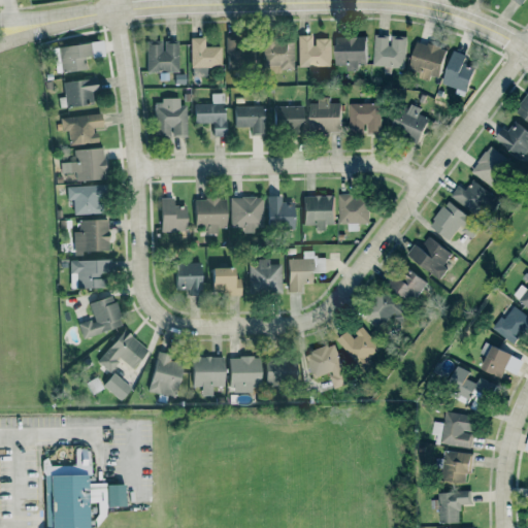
[(372,66),(404,68),(405,36),(373,34),(372,66)]
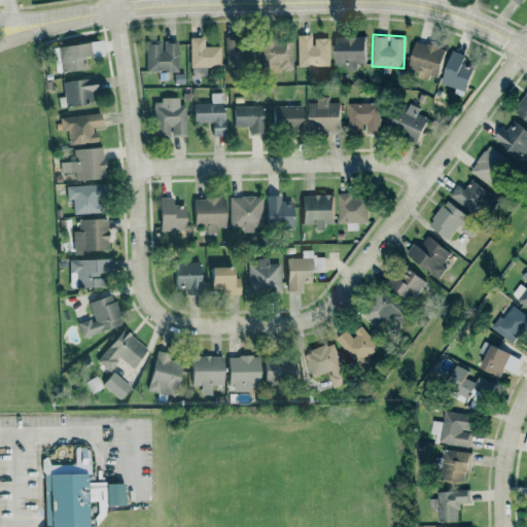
[(297,67),(329,66),(328,38),(312,38),(312,35),(296,35),(297,67)]
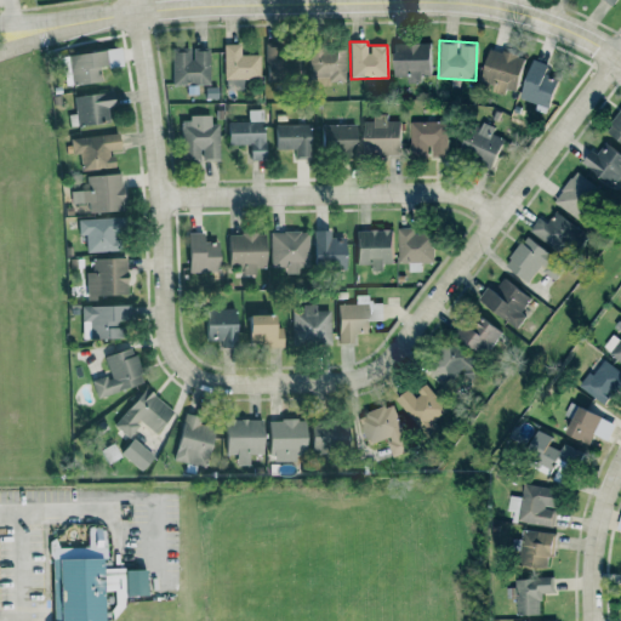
[(239,44),(222,45),(222,78),(258,78),(258,55),(239,55),(239,44)]
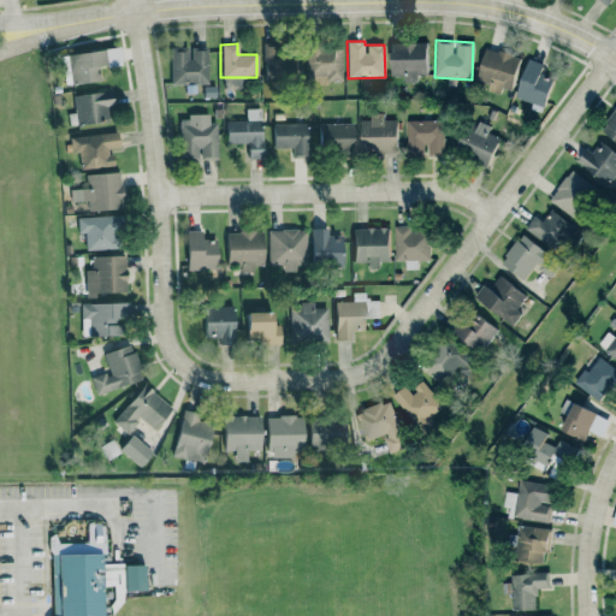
[(415,83),(415,75),(425,75),(424,43),(388,45),(389,77),(402,77),(403,83),(415,83)]
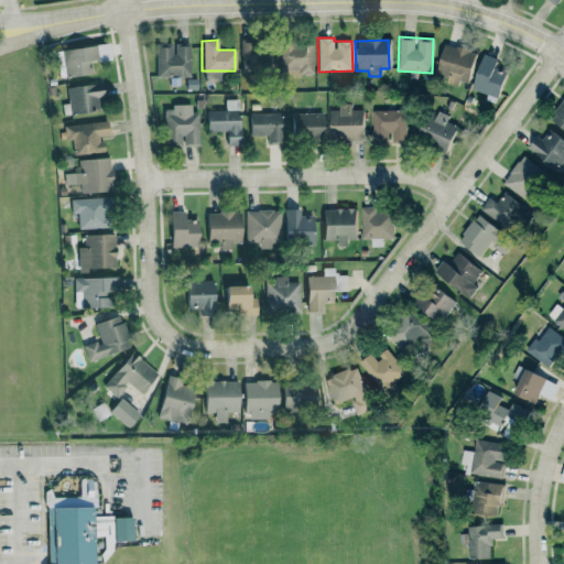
[(171,43),(154,43),(153,76),(187,77),(188,45),(171,44),(171,43)]
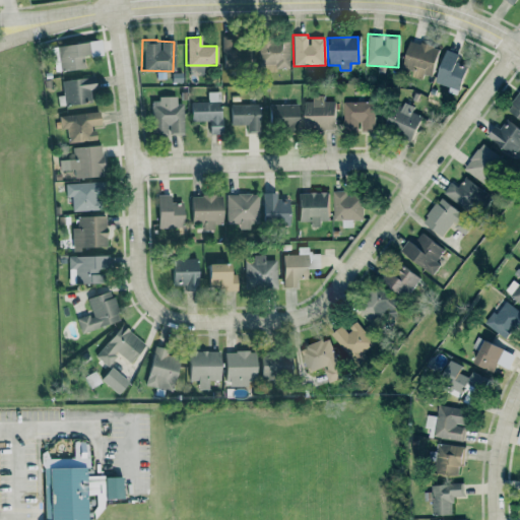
[(401,68),(412,71),(411,74),(431,79),(438,48),(407,41),(401,68)]
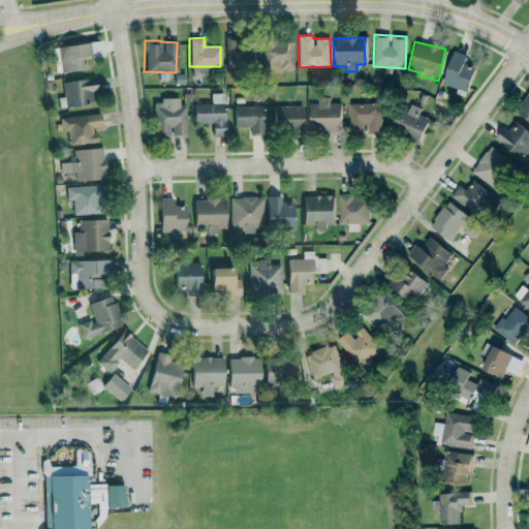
[(293,71),(293,42),(261,42),(261,71),(293,71)]
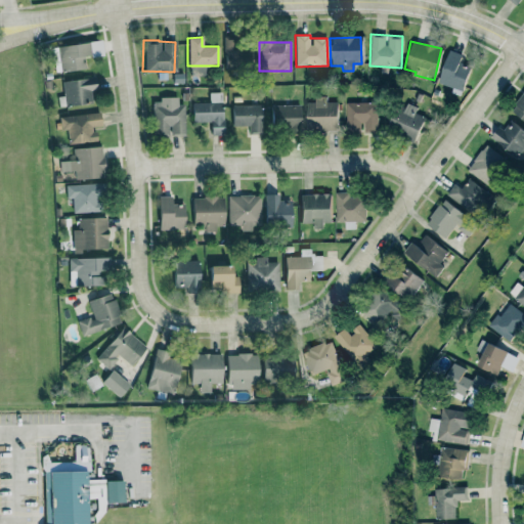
[(223,46),(223,64),(251,66),(252,48),(223,46)]
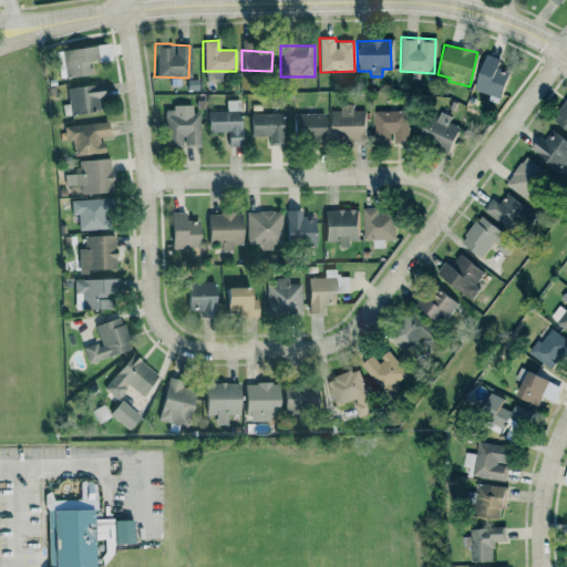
[(507,74),(496,70),(500,59),(485,54),(472,89),(498,98),(507,74)]
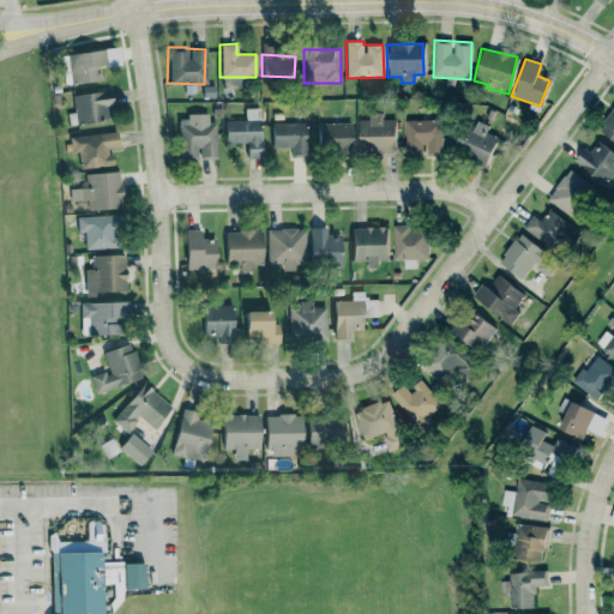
[(71,95),(74,124),(112,120),(109,91),(71,95)]
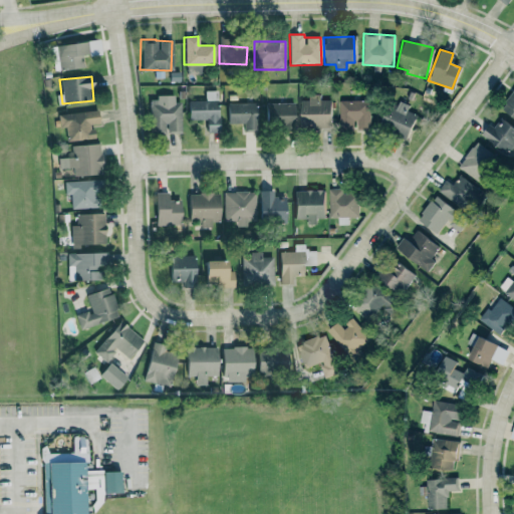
[(513,86),(501,109),(513,116),(513,86)]
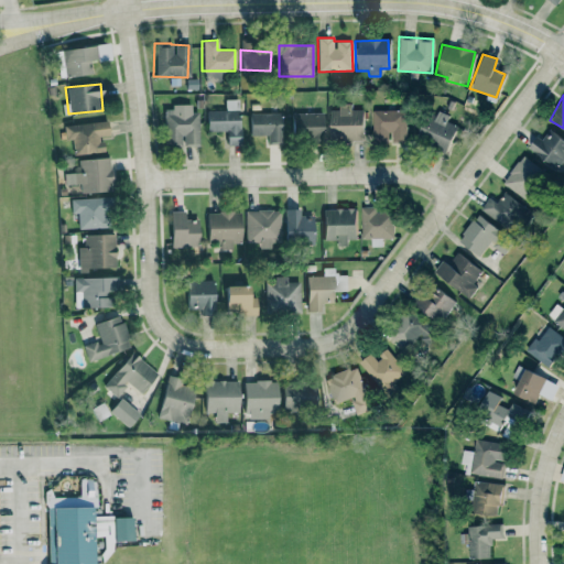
[(205,110),(205,132),(224,131),(224,147),(238,147),(238,99),(224,100),(225,110),(205,110)]
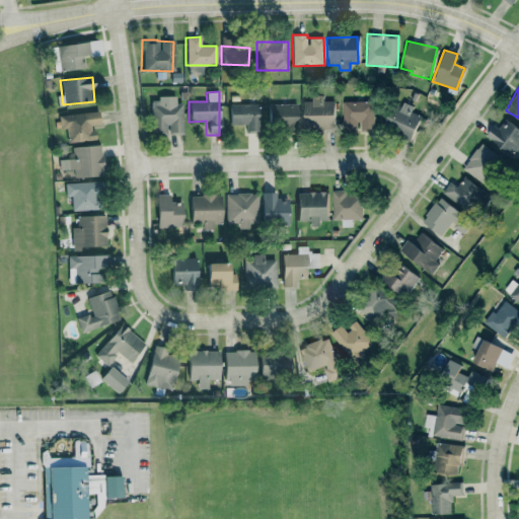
[(181,134),(181,103),(174,103),(174,97),(149,98),(150,134),(166,134),(181,134)]
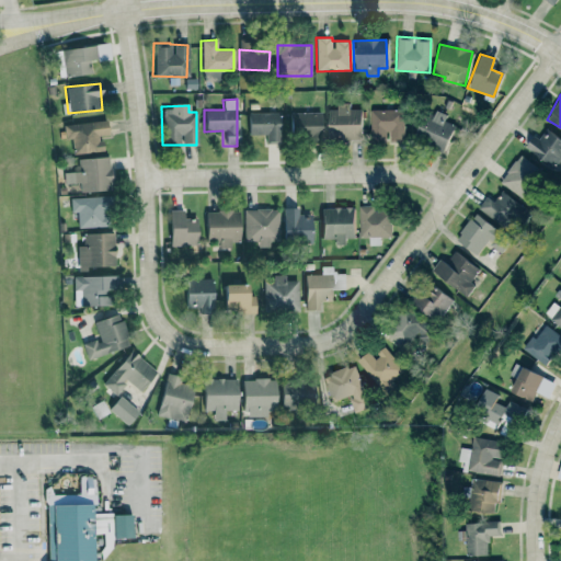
[(325,140),(358,141),(359,110),(347,109),(347,107),(327,107),(325,140)]
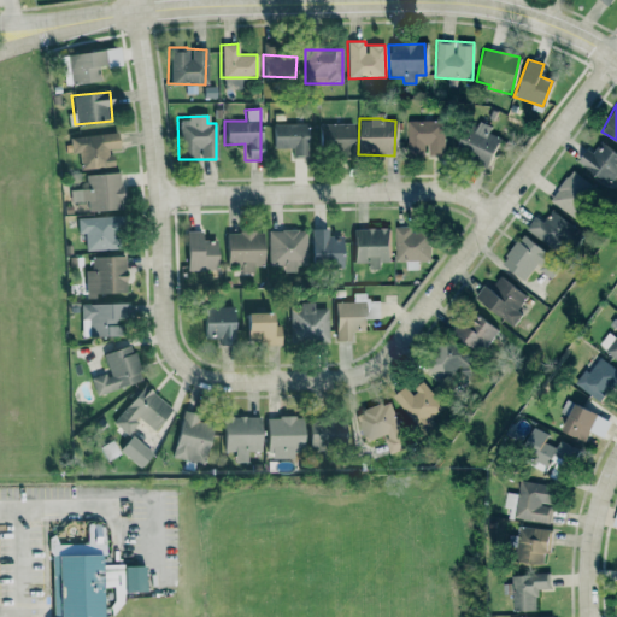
[(406,121),(406,156),(424,157),(424,153),(442,154),(444,122),(406,121)]
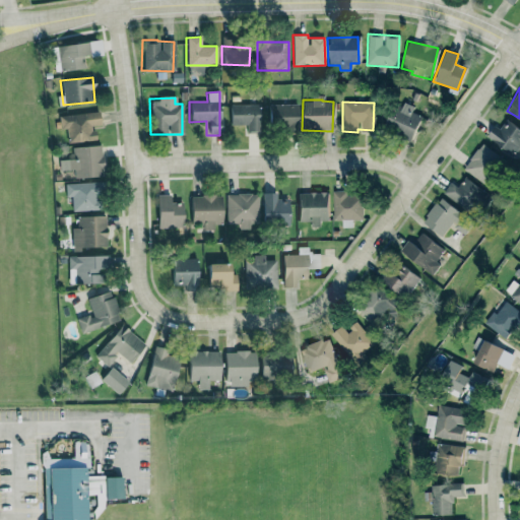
[(409,139),(420,116),(411,112),(413,108),(403,102),(400,107),(392,103),(381,126),(409,139)]
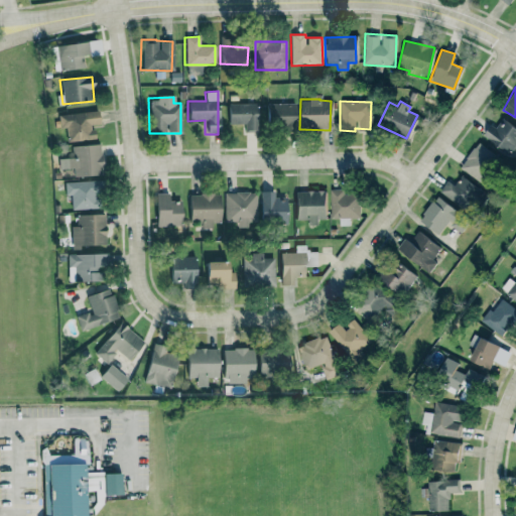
[(227,124),(244,124),(244,130),(256,130),(255,103),(227,104),(227,124)]
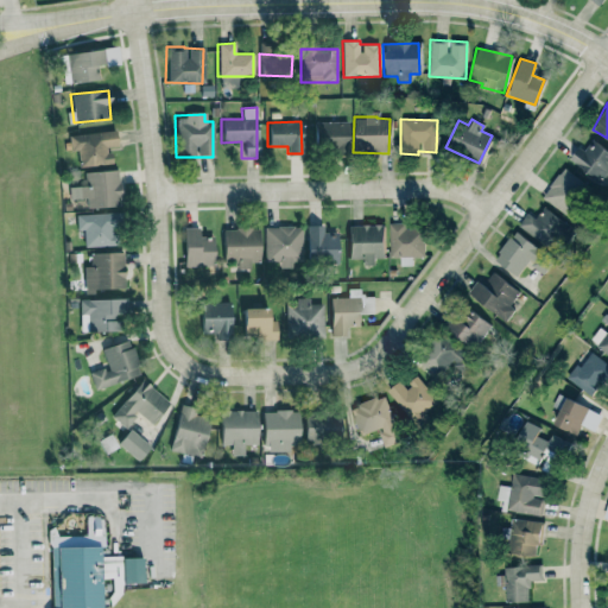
[(346,121),(312,122),(314,153),(346,152),(346,121)]
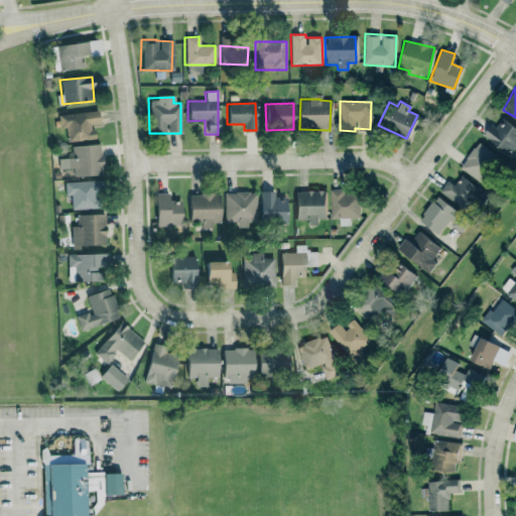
[(56,116),(58,128),(65,128),(66,142),(93,139),(91,125),(98,124),(96,111),(56,116)]
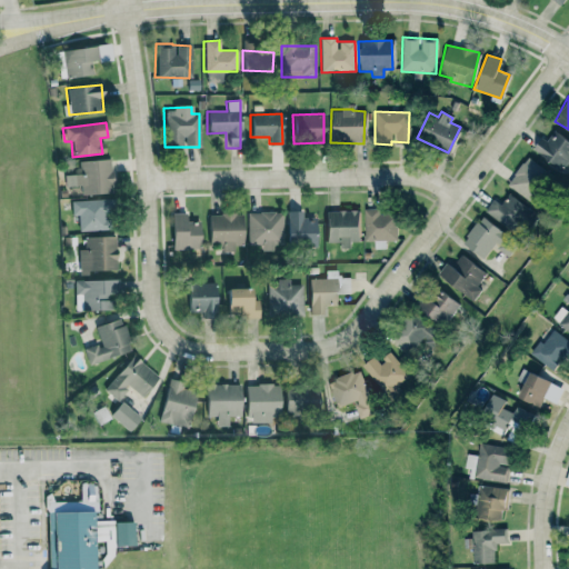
[(539,137),(531,151),(565,170),(568,162),(568,142),(551,133),(547,141),(539,137)]
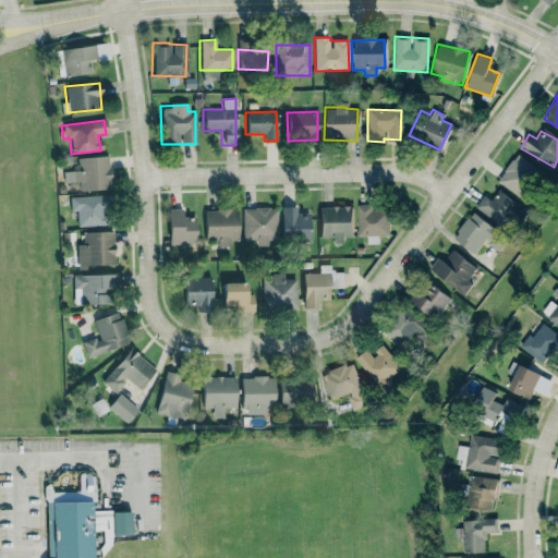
[(497,183),(519,196),(525,186),(532,190),(543,171),(513,155),(497,183)]
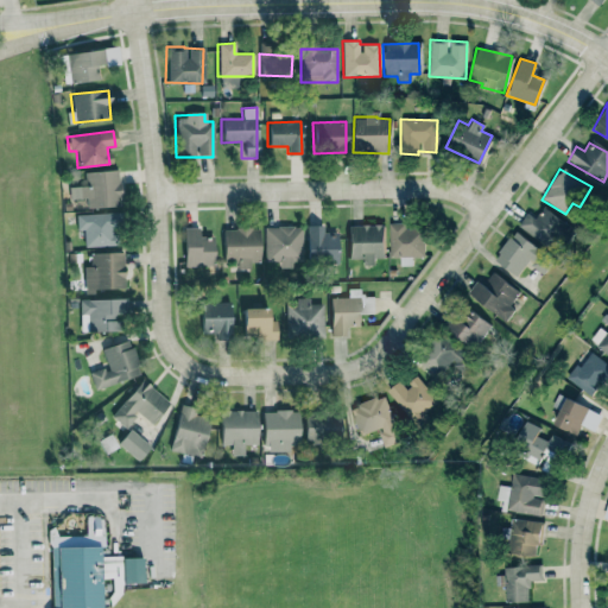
[(84,208),(116,207),(115,170),(82,171),(83,185),(70,187),(71,200),(84,200),(84,208)]
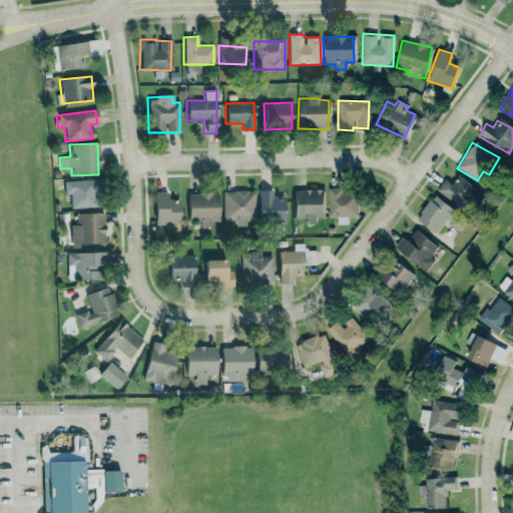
[(443,179),(436,192),(473,213),(484,192),(456,176),(452,184),(443,179)]
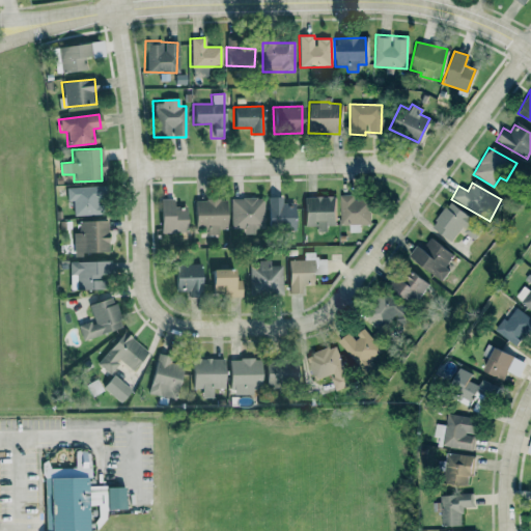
[(72,216),(101,215),(100,186),(64,187),(65,201),(71,201),(72,216)]
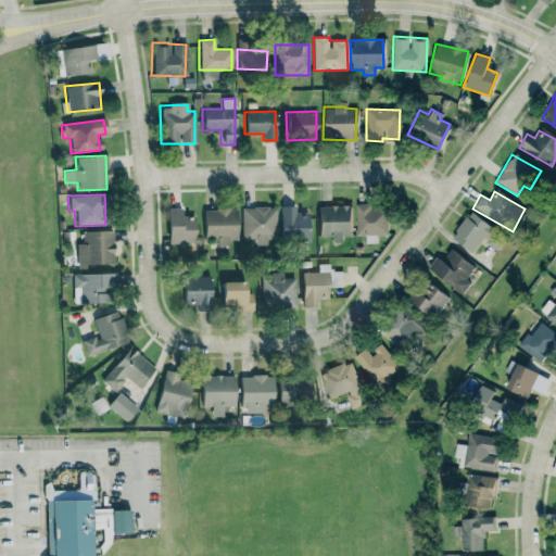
[(387,235),(386,209),(369,209),(369,203),(354,204),(355,236),(387,235)]
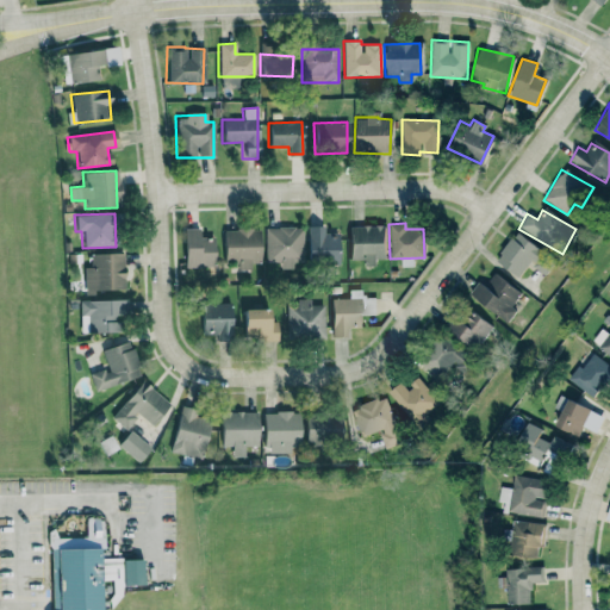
[(384,225),(346,226),(347,260),(361,259),(361,266),(374,266),(374,259),(384,259),(384,225)]
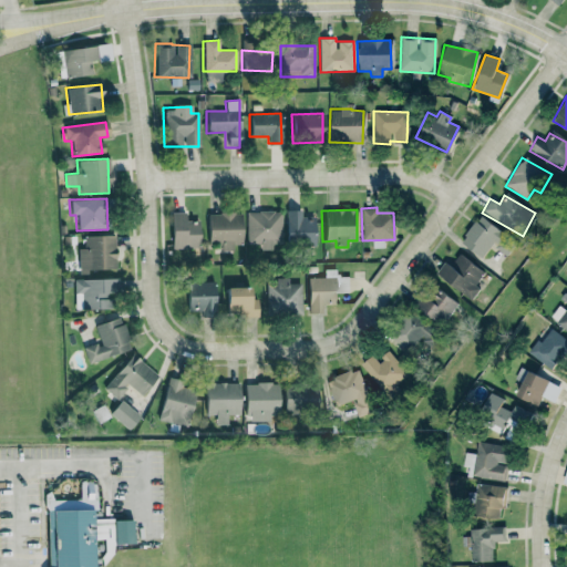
[(245,212),(245,245),(258,244),(258,250),(280,249),(279,210),(245,212)]
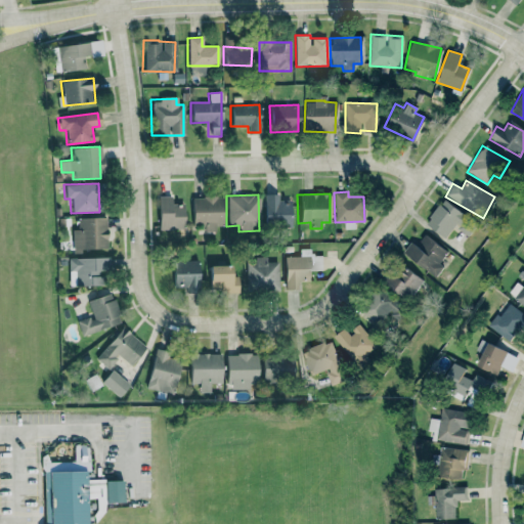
[(277,194),(263,194),(262,226),(288,226),(289,202),(277,202),(277,194)]
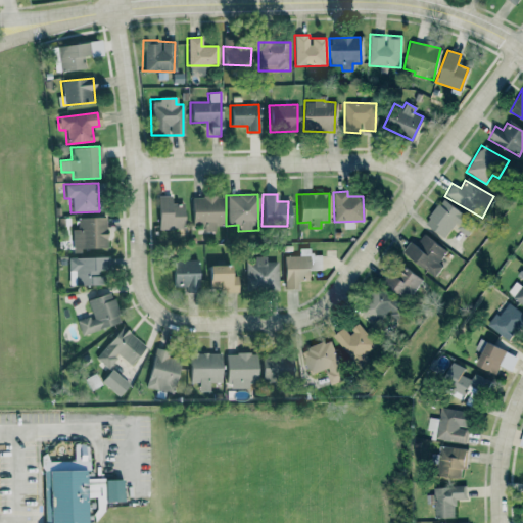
[(155,230),(183,229),(182,203),(169,204),(169,195),(153,196),(155,230)]
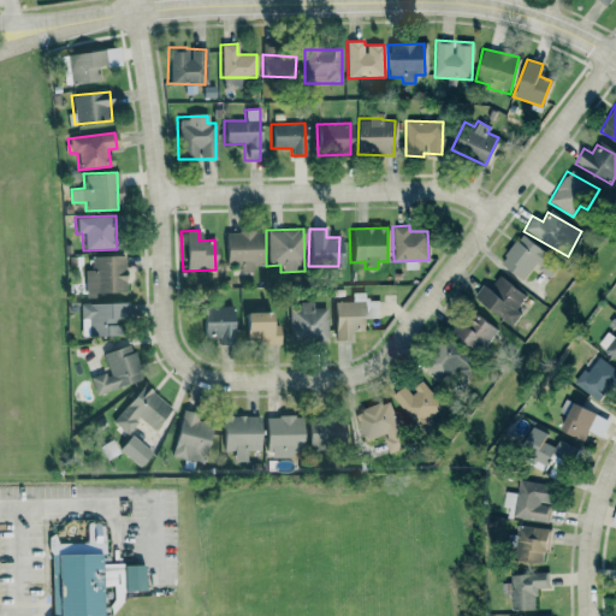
[(258,266),(259,234),(223,231),(221,260),(240,261),(238,273),(250,273),(250,265),(258,266)]
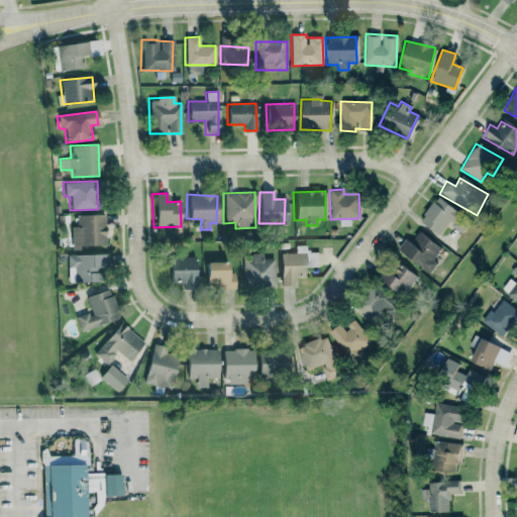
[(456,212),(437,196),(418,220),(437,236),(456,212)]
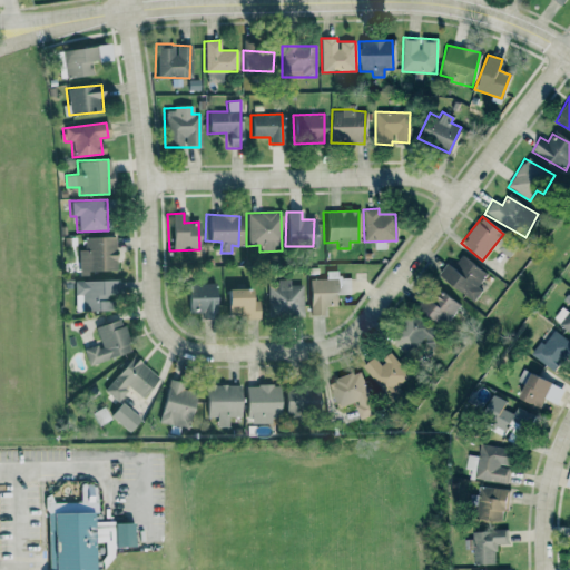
[(77,251),(77,273),(114,272),(114,237),(82,237),(84,249),(77,251)]
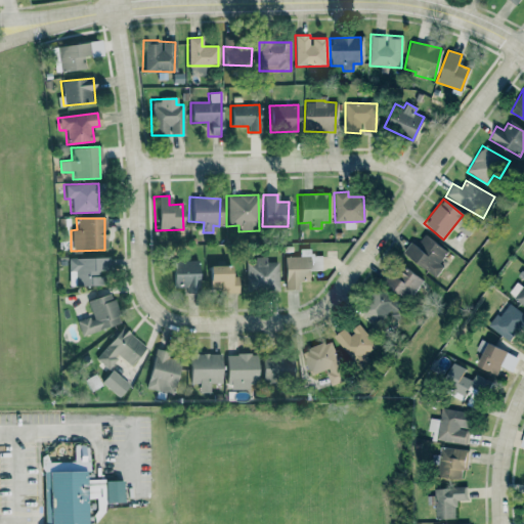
[(409,242),(401,255),(436,277),(443,266),(439,263),(446,251),(424,236),(417,247),(409,242)]
